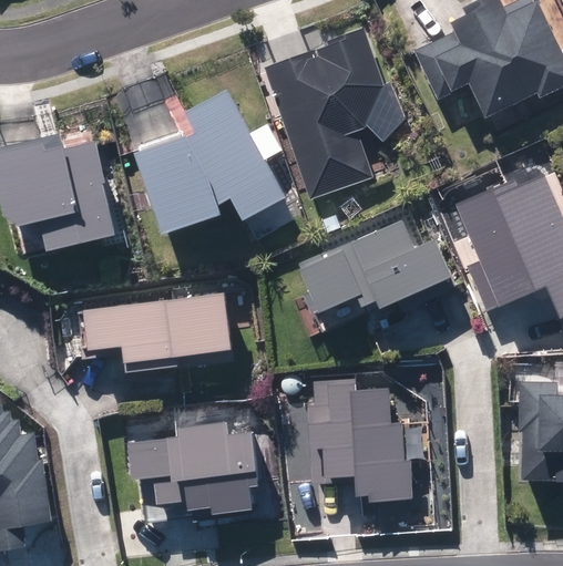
[(456,31),(415,52),(437,98),(470,82),(487,116),(536,93),(539,98),(562,85),(562,53),(536,0),(526,0),(507,10),(501,0),(480,0),(464,8),(468,14),(451,22),(456,31)]
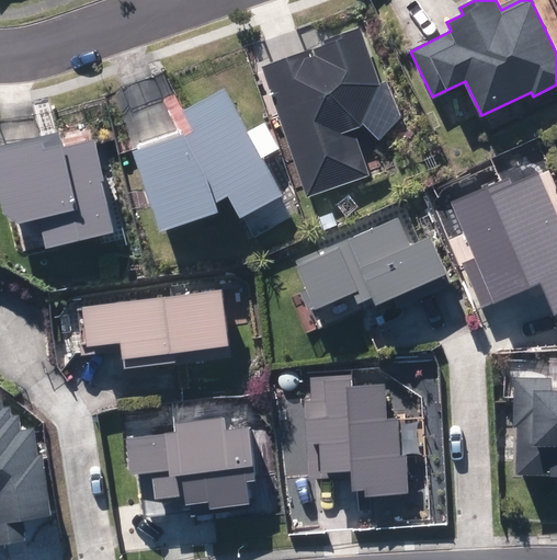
[(359,31),(258,67),(306,200),(367,178),(351,130),(360,127),(377,86),(359,31)]
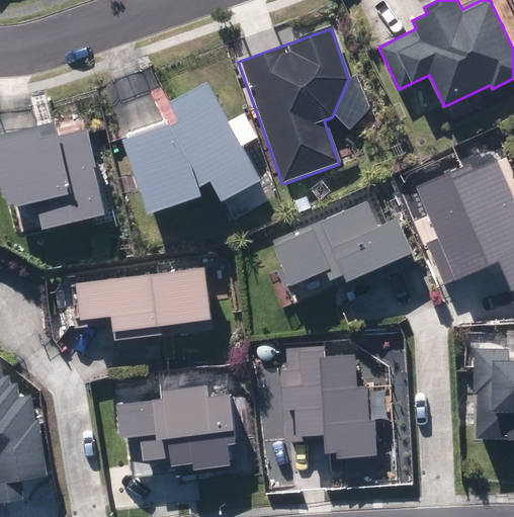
[(257,186),(211,83),(167,103),(174,119),(122,143),(153,211),(211,186),(219,202),(257,186)]
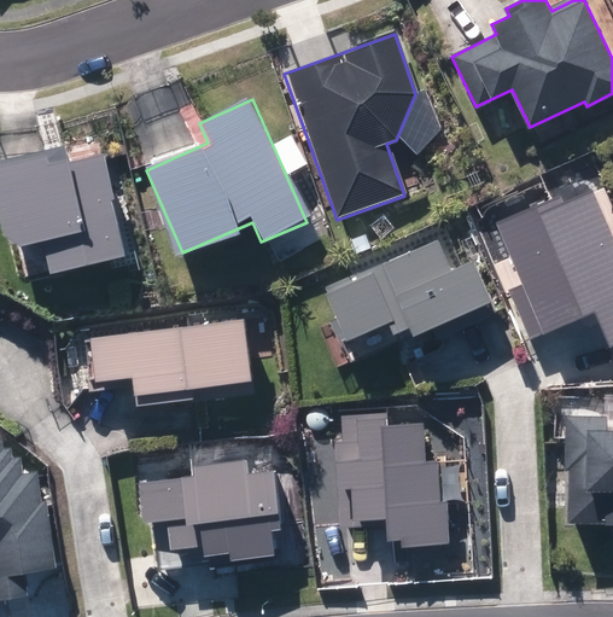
[(0,215),(6,243),(12,242),(19,278),(127,255),(105,155),(71,162),(68,144),(0,158),(0,215)]
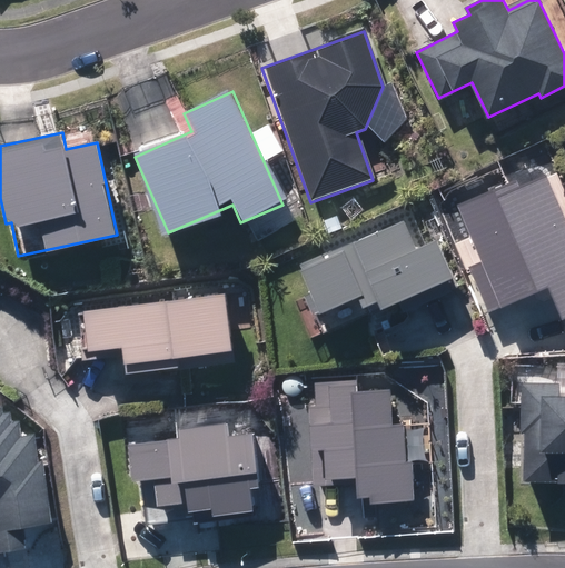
[(454,279),(437,240),(414,249),(403,220),(299,263),(327,331),(430,288),(454,279)]
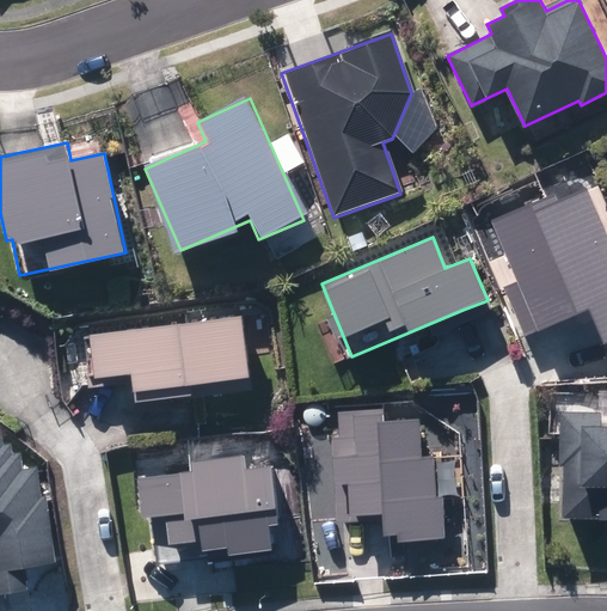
[(97,379),(135,374),(138,399),(253,389),(246,315),(130,325),(132,331),(93,335),(97,379)]
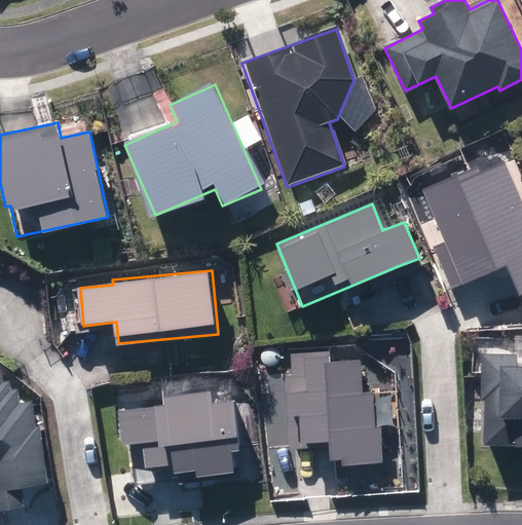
[(514,354),(480,353),(479,399),(483,399),(482,444),(521,444),(521,364),(513,365),(514,354)]
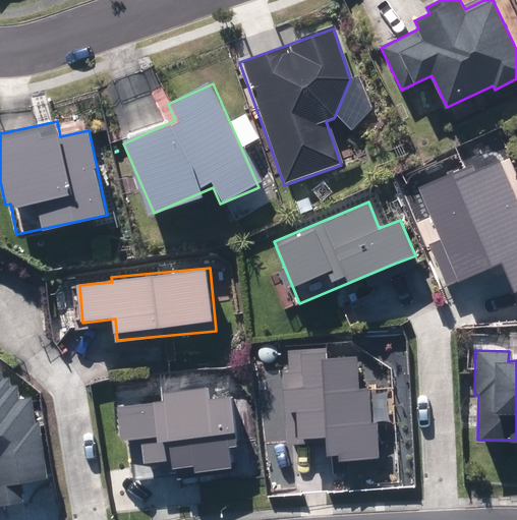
[(12,371),(0,372),(0,503),(25,500),(22,478),(43,476),(33,399),(16,401),(12,371)]
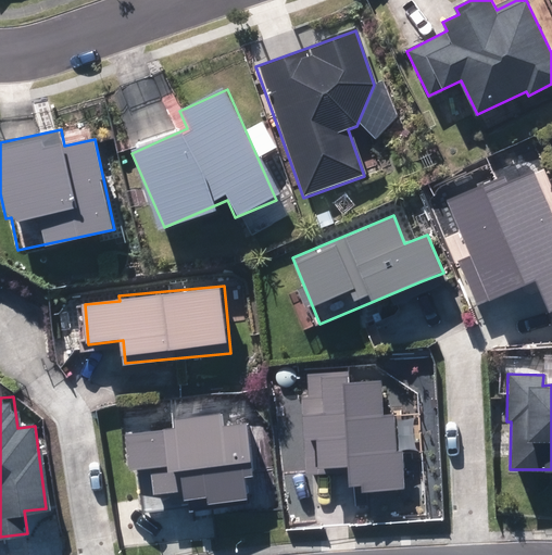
[(249,419),(223,423),(221,408),(178,414),(179,428),(129,433),(139,512),(259,497),(249,419)]
